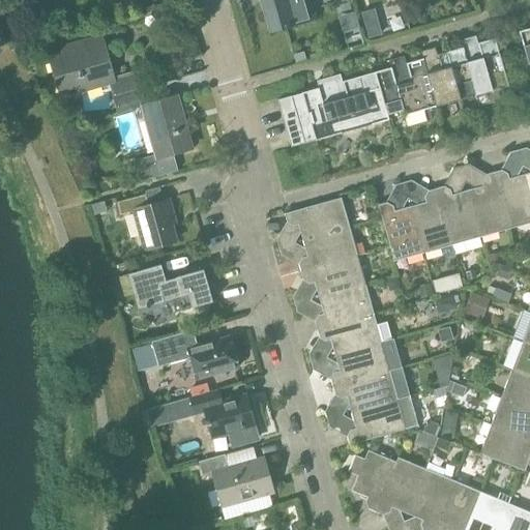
[(315,19),(308,0),(261,0),(270,31),(315,19)]
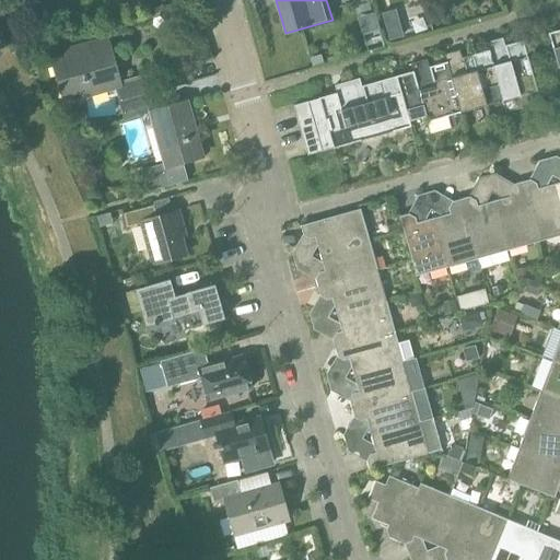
[(124,23),(108,27),(112,37),(127,33),(124,23)]
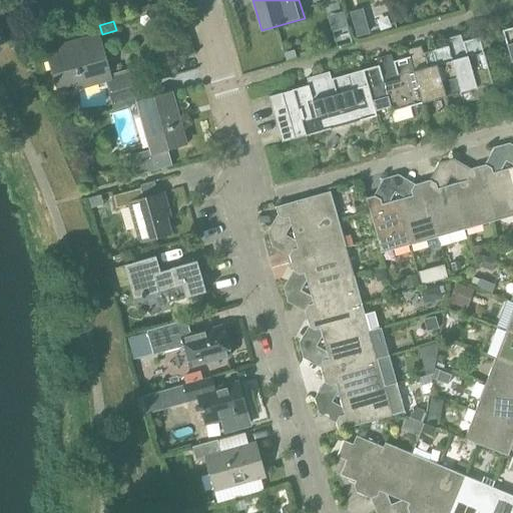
[(369,33),(365,22),(354,25),(357,36),(369,33)]
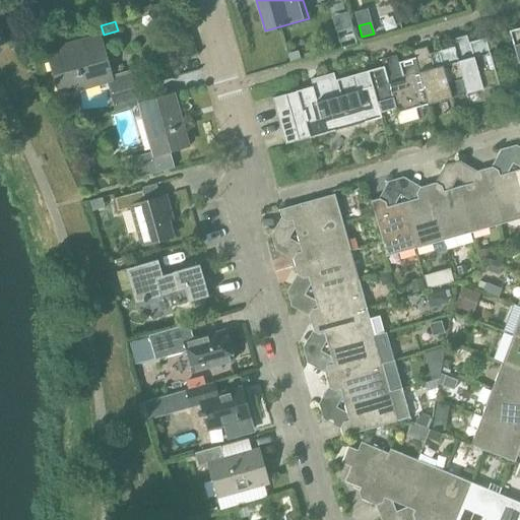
[(519,27),(509,31),(518,64),(519,63),(519,27)]
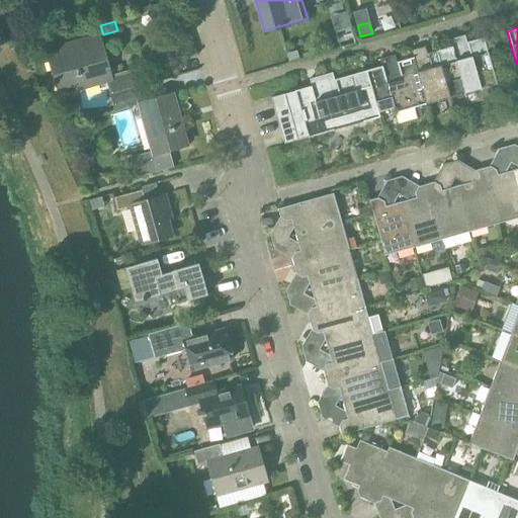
[(452,47),(435,52),(449,98),(497,85),(484,37),(467,42),(465,34),(450,38),(452,47)]
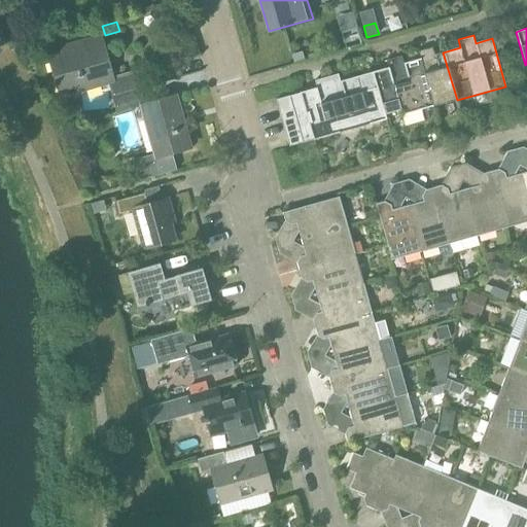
[(62,54),(49,58),(61,97),(109,83),(112,96),(142,88),(138,71),(112,78),(102,42),(101,42),(99,37),(60,48),(62,54)]
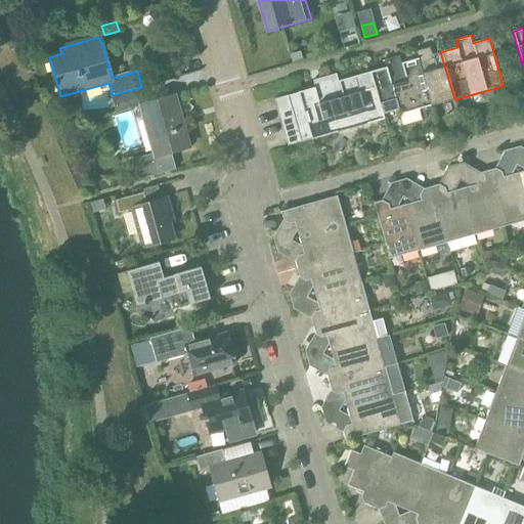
[(431,106),(454,99),(440,52),(432,54),(430,47),(418,50),(419,58),(418,58),(431,106)]
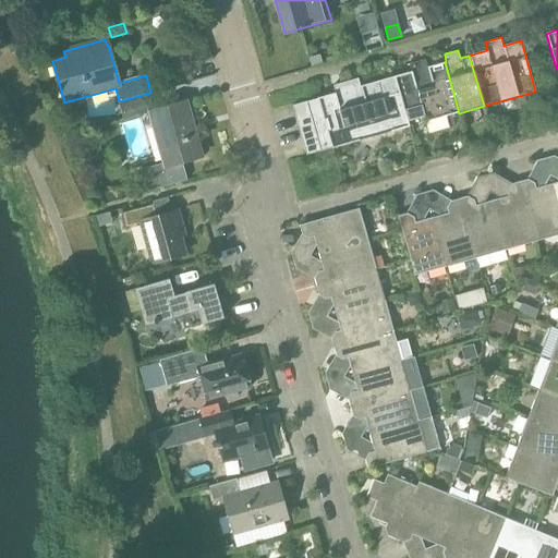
[(459,113),(445,62),(427,68),(425,59),(410,63),(412,72),(393,76),(403,112),(405,111),(408,122),(423,118),(425,123),(459,113)]
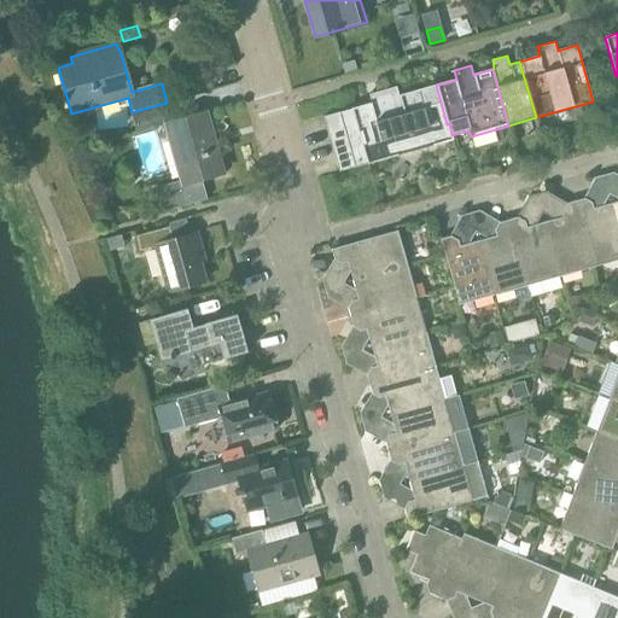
[(452,135),(449,123),(447,124),(436,85),(398,95),(396,87),(369,94),(372,104),(353,109),(356,123),(360,136),(363,151),(367,164),(454,141),(452,135)]
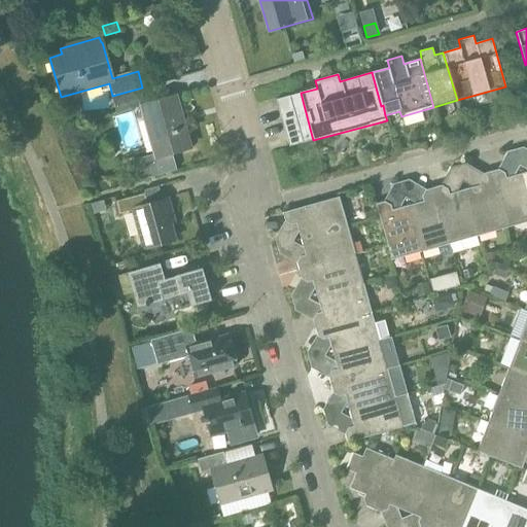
[(117,113),(110,115),(110,116),(141,108),(146,124),(149,123),(154,139),(150,140),(155,156),(130,164),(135,181),(133,182),(133,183),(177,171),(172,153),(190,148),(176,96),(147,104),(142,88),(112,96),(117,113)]
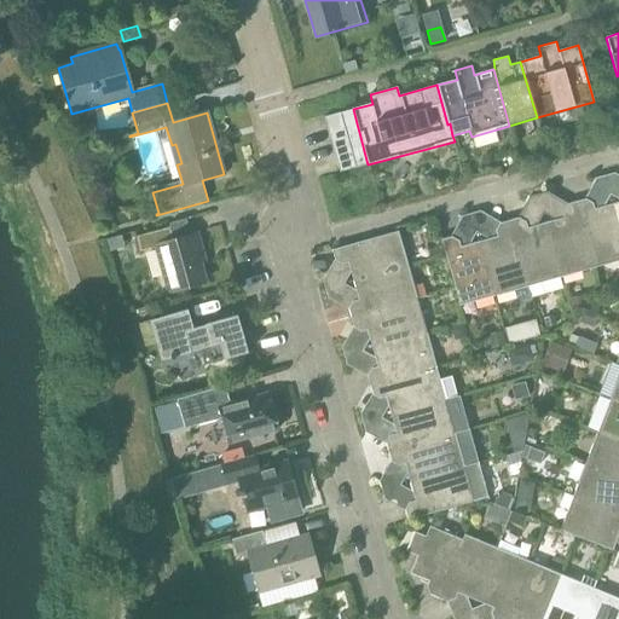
[(328,131),(357,123),(353,109),(324,116),(328,131)]
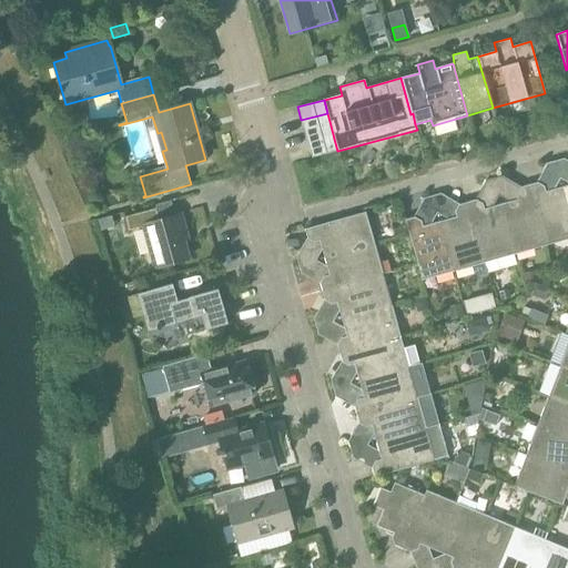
[(305,133),(331,125),(327,113),(301,120),(305,133)]
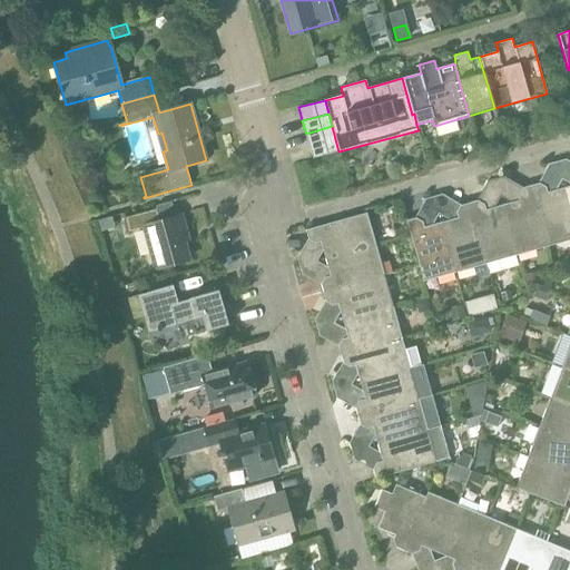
[(310,146),(335,139),(332,126),(306,134),(310,146)]
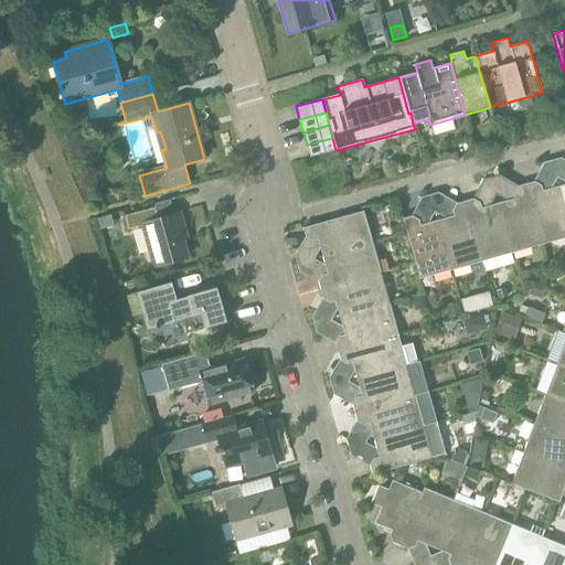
[(310,158),(336,150),(332,138),(307,145),(310,158)]
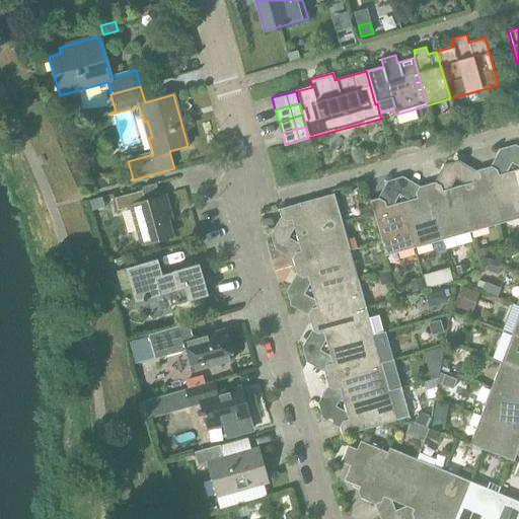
[(518,147),(516,145),(508,147),(512,163),(513,163),(518,152),(518,147)]
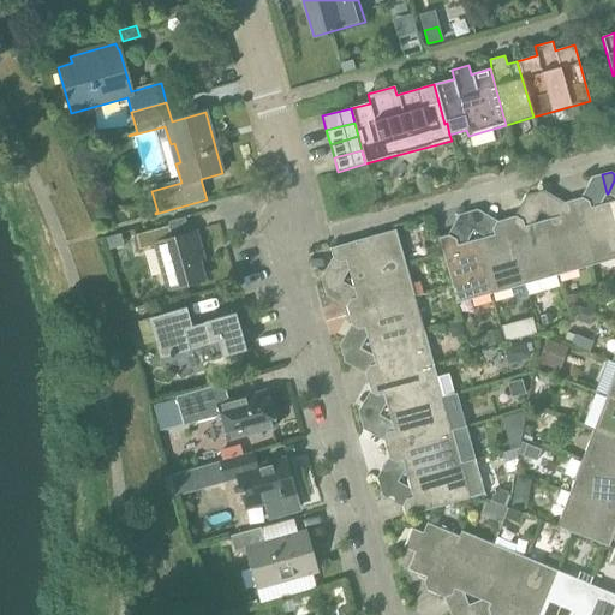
[(590,184),(607,193),(602,174),(593,177),(590,184)]
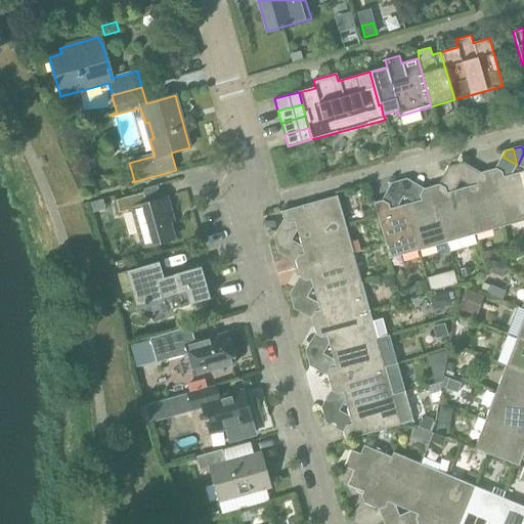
[(461,181),(470,166),(465,163),(455,165),(461,181)]
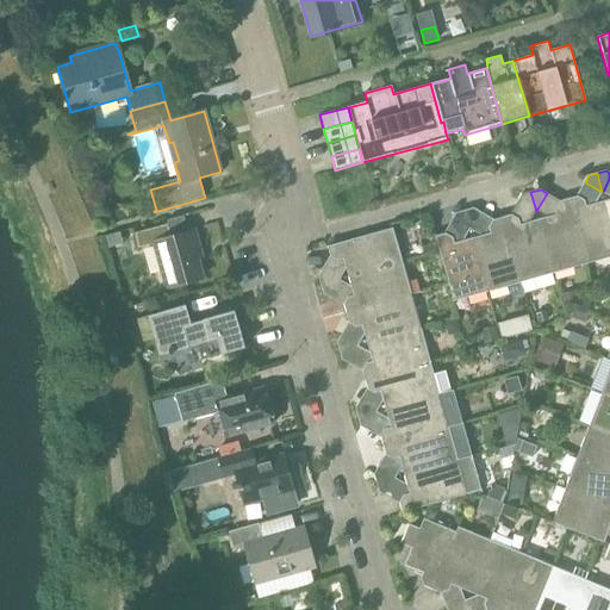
[(518,201),(536,211),(530,192),(522,194),(518,201)]
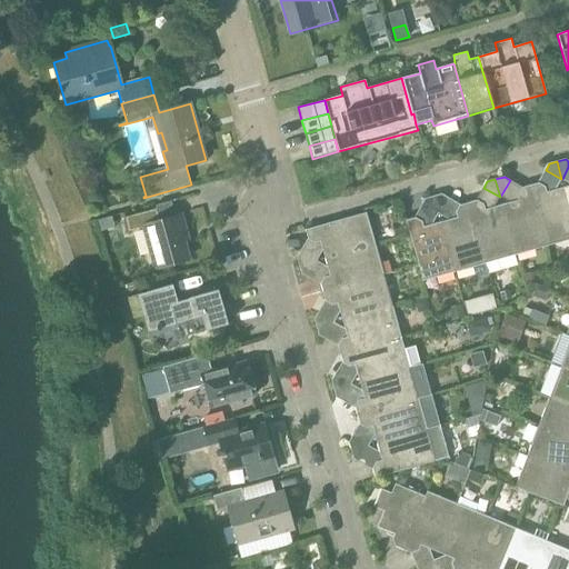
[(568,239),(568,205),(565,188),(547,192),(546,187),(538,182),(530,186),(547,246),(568,239)]
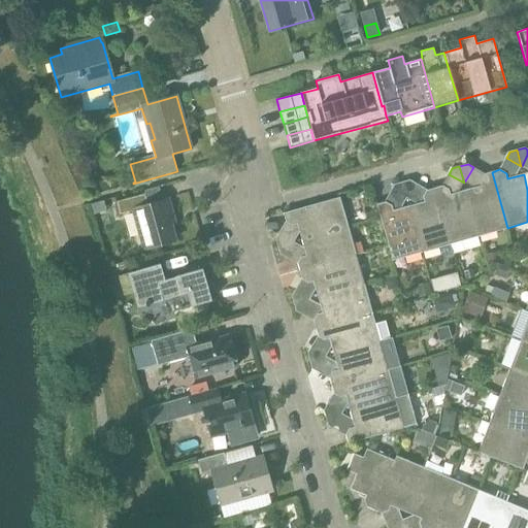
[(479,236),(507,228),(492,172),(484,174),(481,179),(483,186),(466,190),(479,236)]
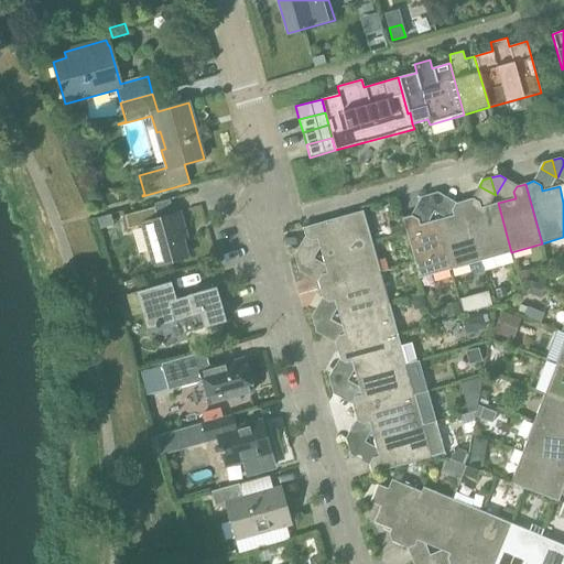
[(112,193),(100,196),(102,206),(115,203),(112,193)]
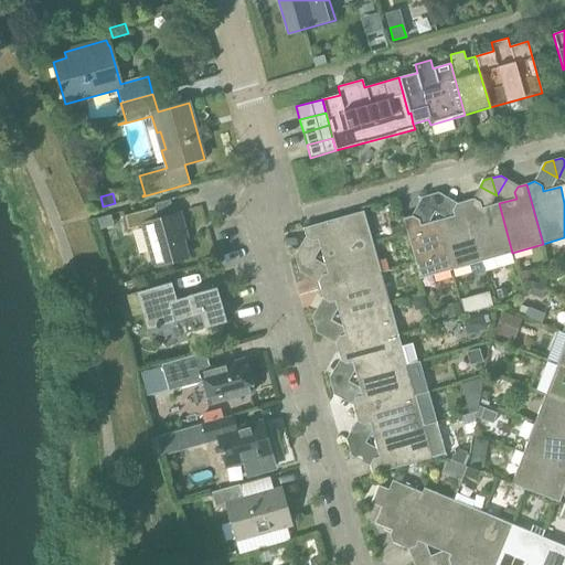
[(435,212),(436,212),(445,195),(439,193),(430,195),(435,212)]
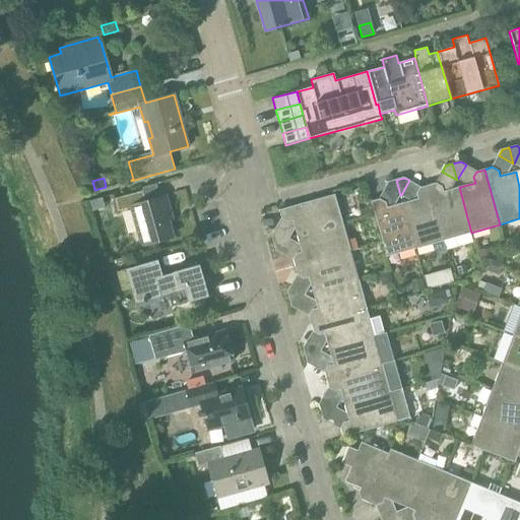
[(400,195),(396,180),(389,182),(386,187),(400,195)]
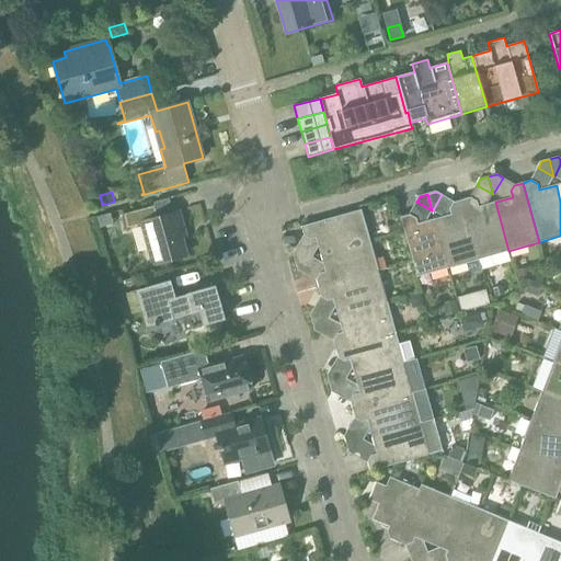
[(471,197),(462,199),(479,260),(508,251),(495,202),(479,206),(478,201),(471,197)]
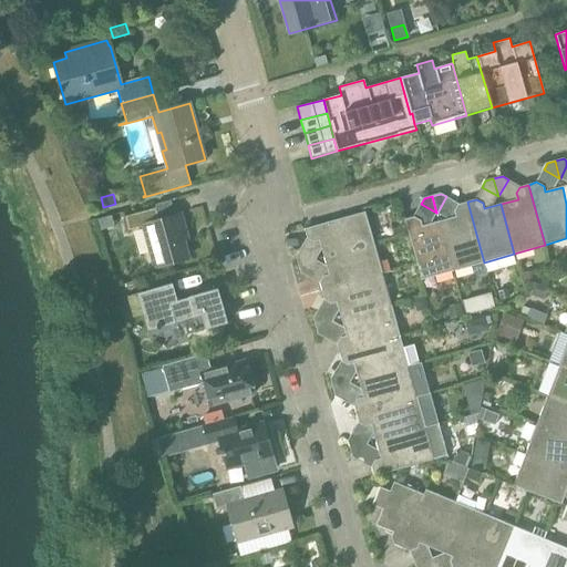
[(453,271),(484,263),(467,202),(459,204),(455,212),(456,217),(439,222),(453,271)]
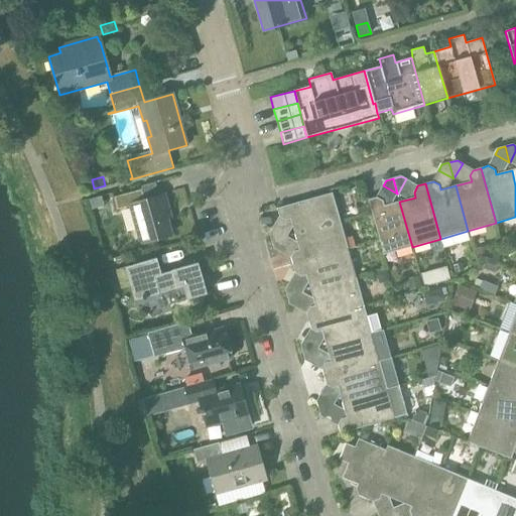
[(143,189),(115,197),(119,211),(131,207),(141,243),(171,235),(164,210),(168,209),(164,195),(145,200),(143,189)]
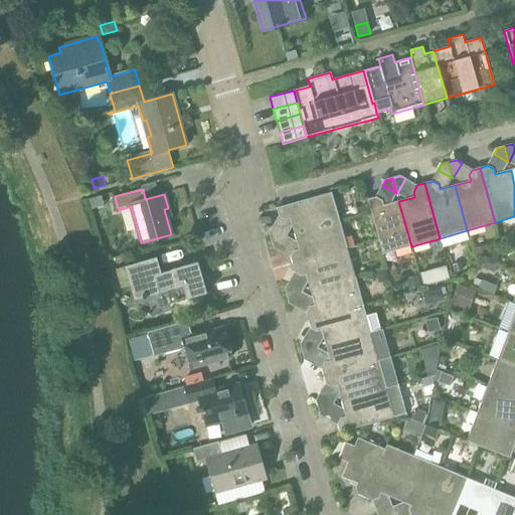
[(291,218),(296,233),(340,221),(332,192),(277,208),(280,216),(286,219),(291,218)]
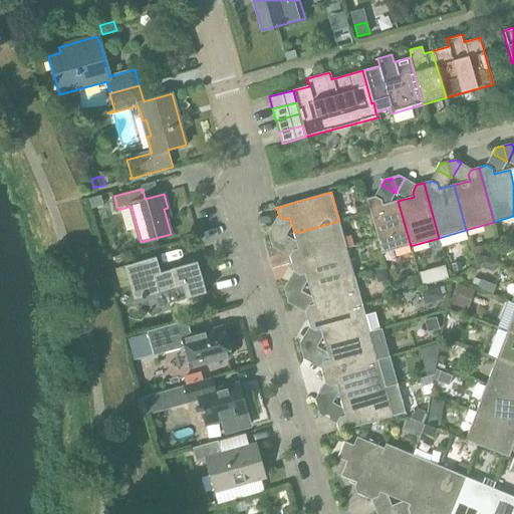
[(381,254),(411,246),(398,201),(383,205),(381,200),(375,196),(366,199),(381,254)]
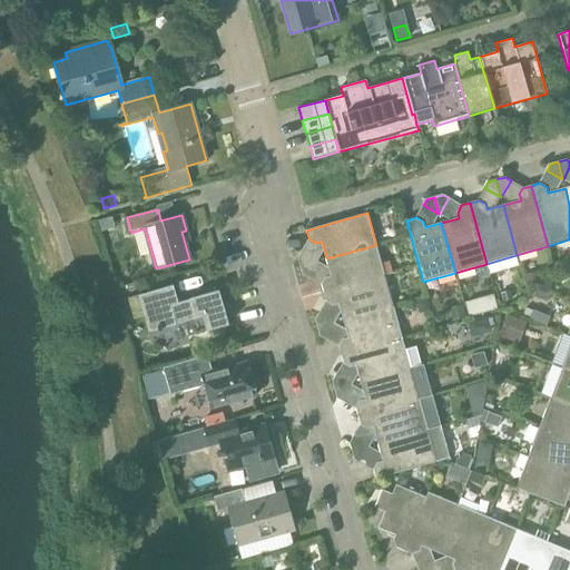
[(376,245),(327,258),(332,276),(326,277),(323,284),(325,293),(385,276),(376,245)]
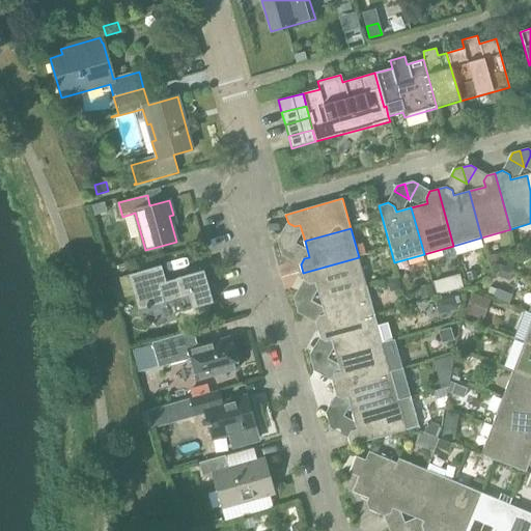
[(277,240),(279,248),(296,243),(280,234),(277,240)]
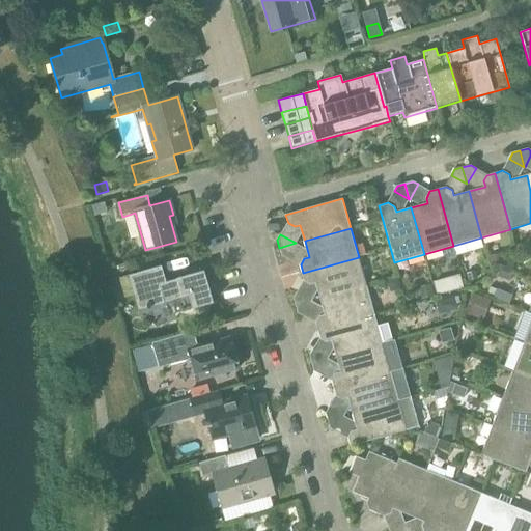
[(296,243),(279,248),(282,256),(286,258),(296,243)]
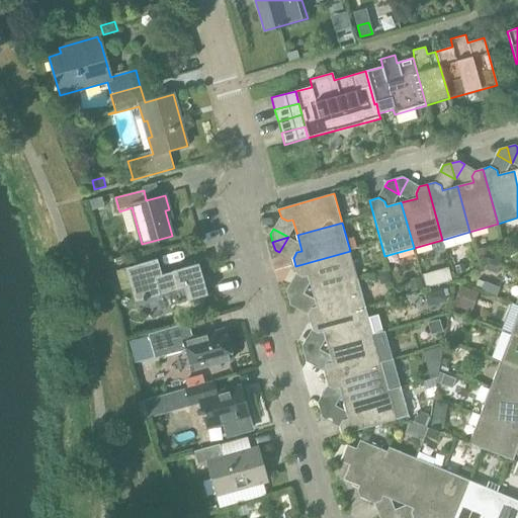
[(491,257),(488,247),(477,250),(480,260),(491,257)]
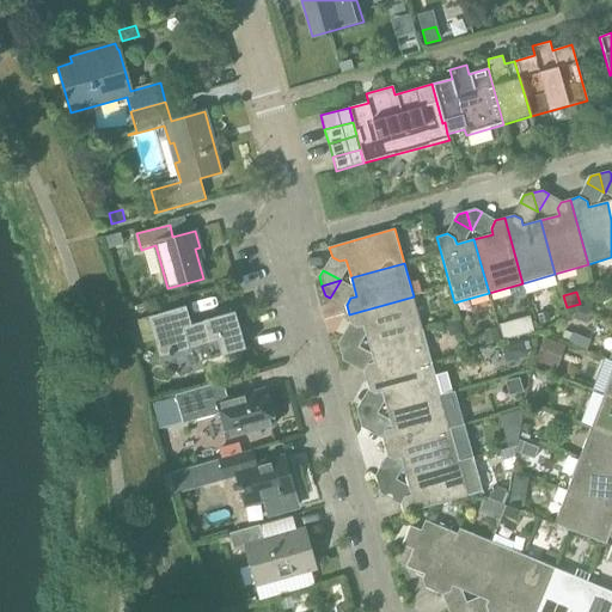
[(369,343),(422,329),(414,297),(349,314),(352,324),(357,326),(363,325),(369,343)]
